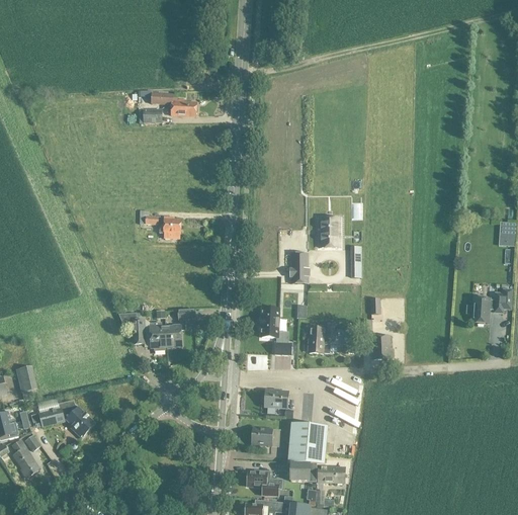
[(152,102),(172,103),(173,97),(173,93),(153,92),(152,92),(152,95),(152,102)]
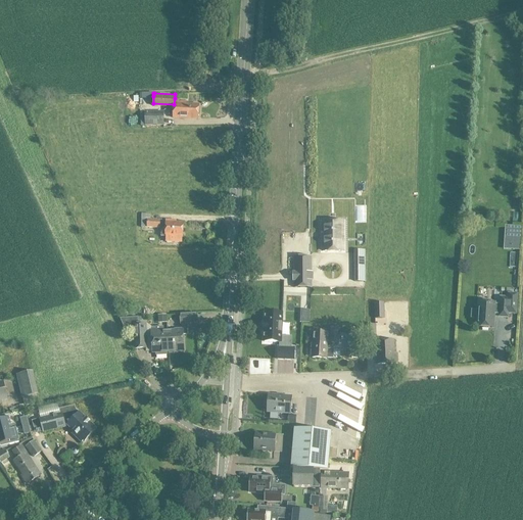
[(175,98),(174,104),(173,115),(198,116),(198,103),(184,102),(184,99),(175,98)]
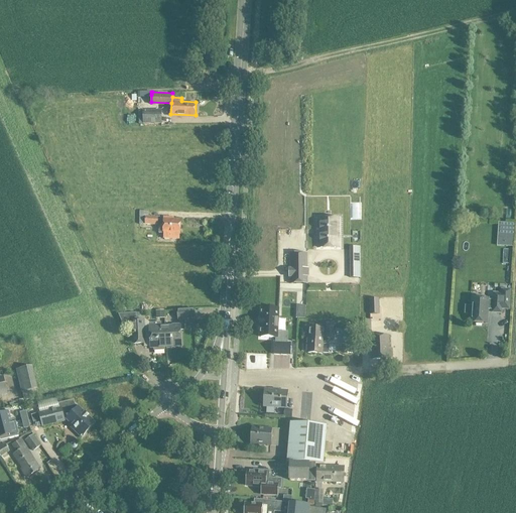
[(139,122),(161,122),(161,108),(142,109),(142,110),(138,110),(139,122)]
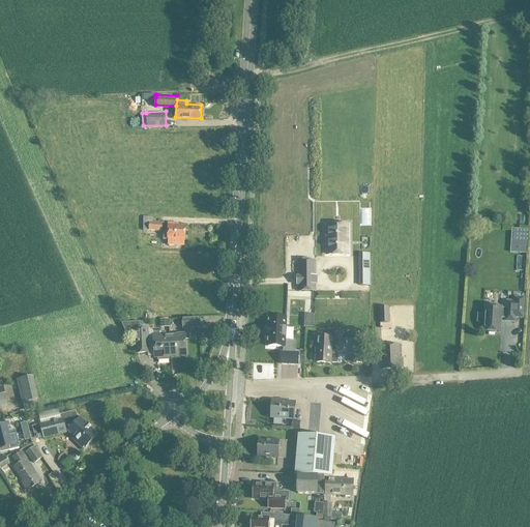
[(143,228),(162,230),(163,221),(152,221),(152,214),(144,214),(143,228)]
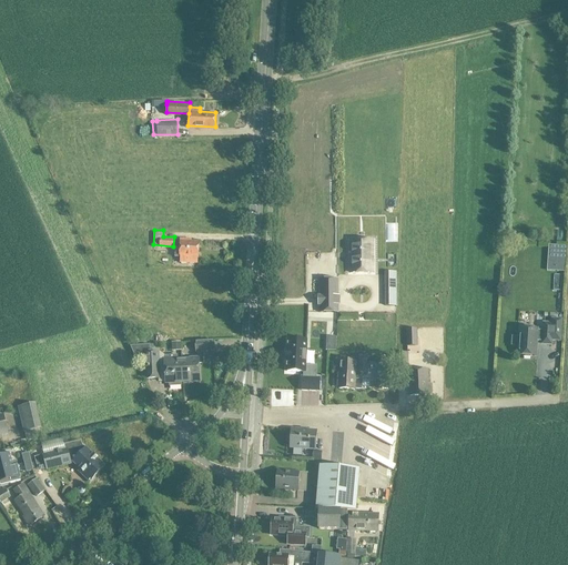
[(199,240),(192,240),(192,236),(181,236),(181,245),(174,245),(174,254),(180,254),(180,261),(198,261),(199,240)]
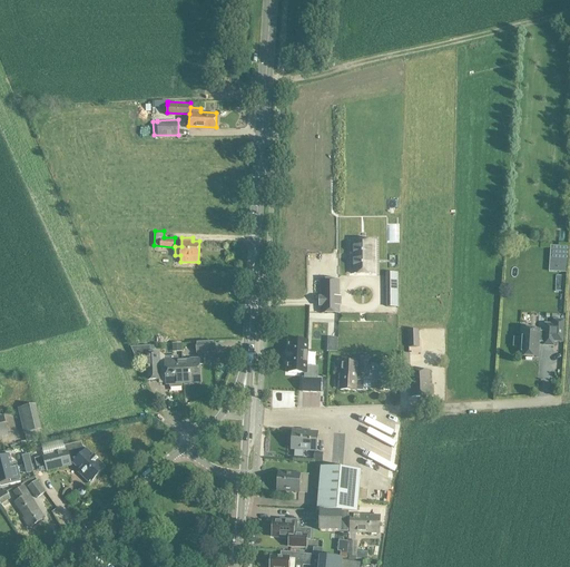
[(373,238),(352,238),(352,271),(373,271),(373,238)]
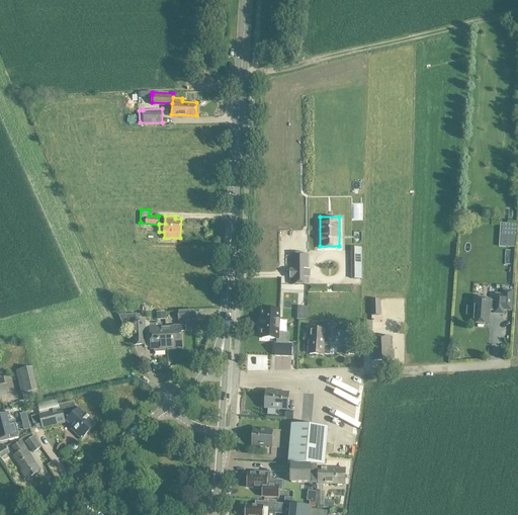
[(508,222),(500,221),(499,236),(507,237),(508,222)]
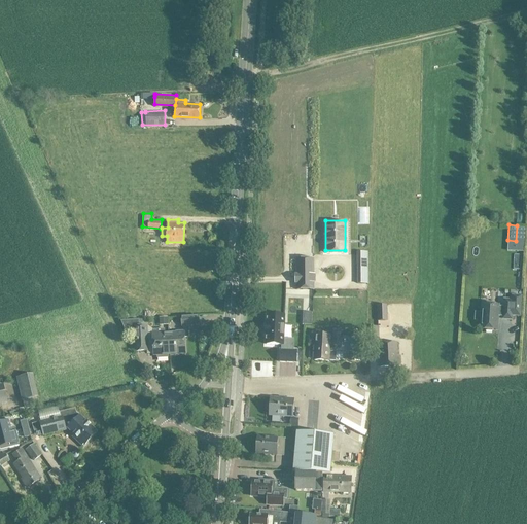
[(367,250),(357,250),(357,281),(367,281),(367,250)]
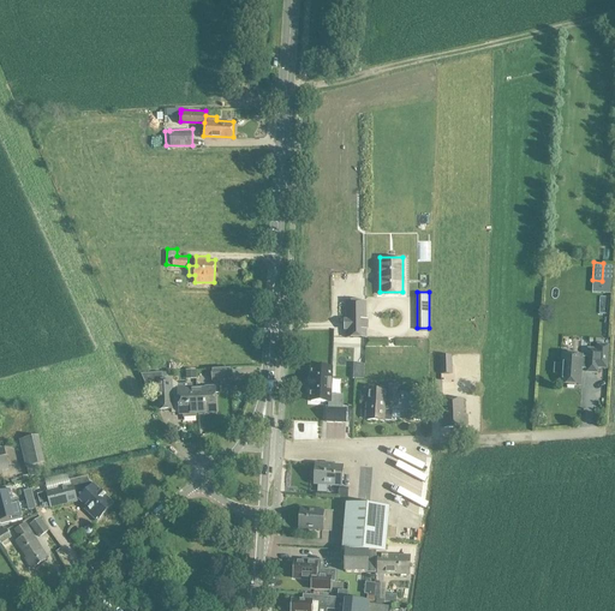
[(366,299),(347,299),(347,335),(366,335),(366,299)]
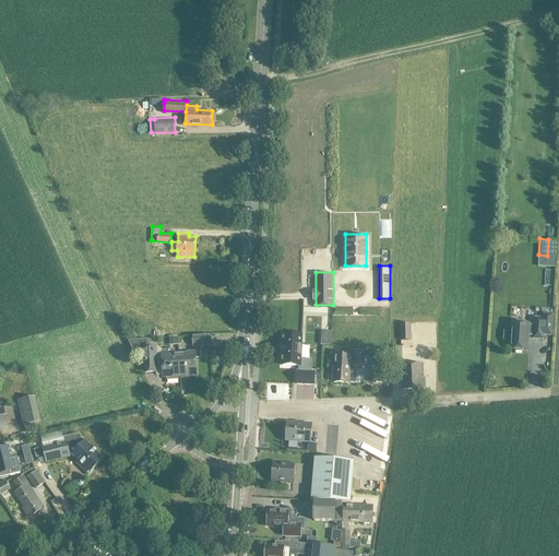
[(336,275),(336,319),(377,320),(378,275),(336,275)]
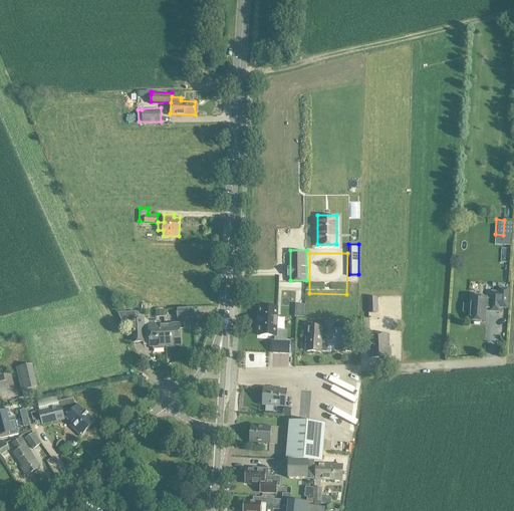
[(487,295),(471,294),(469,319),(474,319),(474,320),(480,321),(480,319),(485,320),(486,306),(491,306),(491,309),(499,309),(500,305),(507,306),(508,287),(500,286),(500,290),(492,290),(492,296),(487,296),(487,295)]
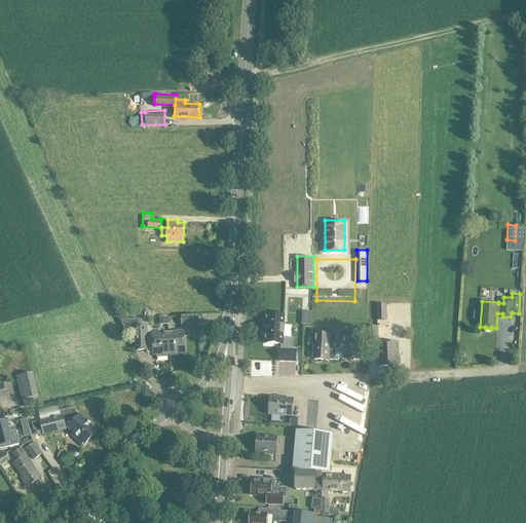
[(376,303),(377,318),(386,318),(386,303),(376,303)]
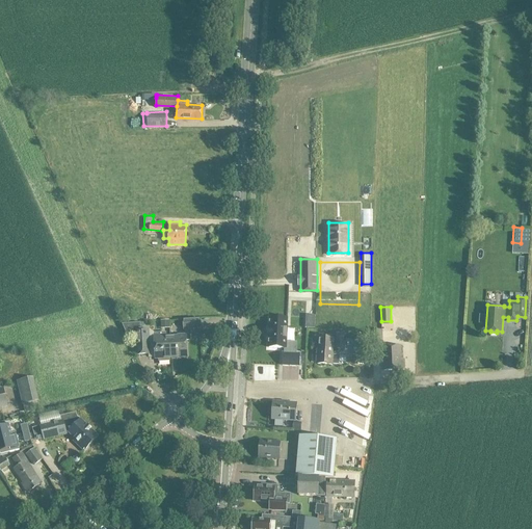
[(183,328),(202,327),(201,316),(183,318),(183,328)]
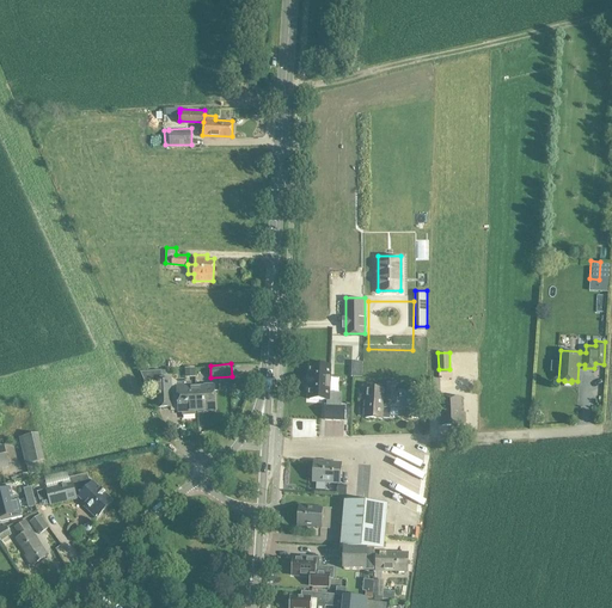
[(335,391),(329,391),(330,363),(311,363),(308,397),(328,398),(326,403),(325,403),(324,417),(343,418),(344,404),(335,403),(335,391)]
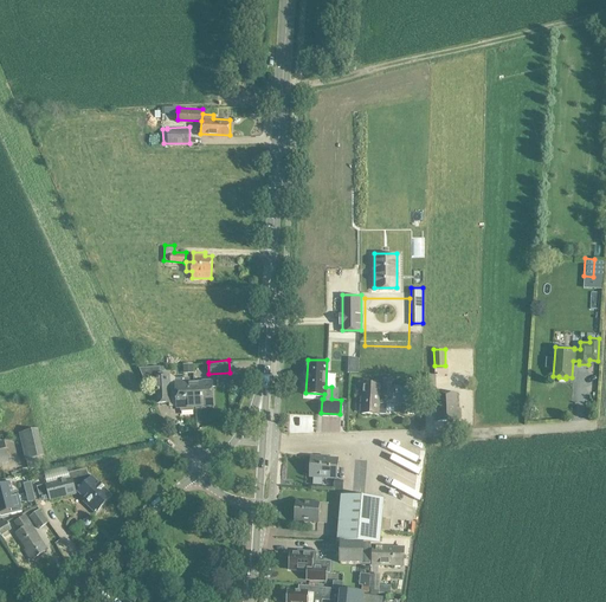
[(172,401),(171,371),(160,373),(160,366),(139,367),(144,380),(154,379),(155,402),(172,401)]
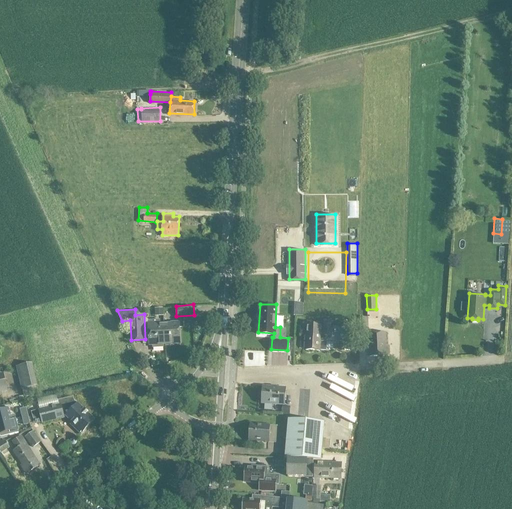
[(368,329),(368,315),(357,316),(357,330),(368,329)]
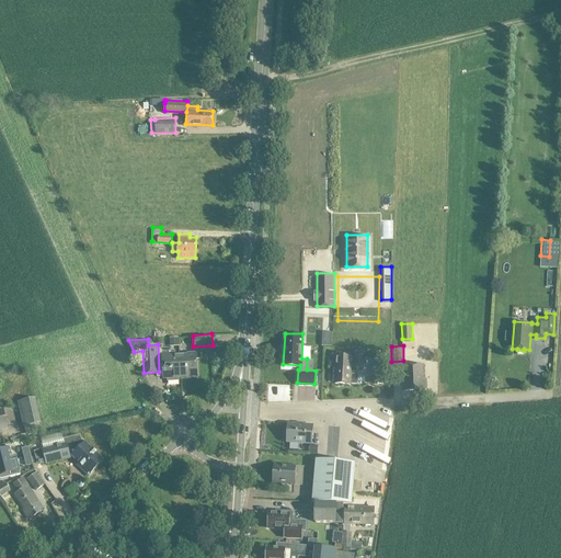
[(197,375),(196,351),(187,351),(187,353),(184,353),(184,354),(180,354),(181,376),(197,375)]
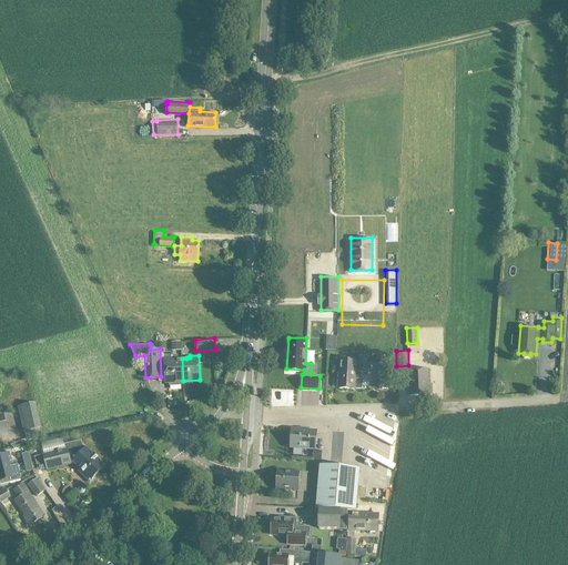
[(182,359),(178,360),(176,356),(164,356),(165,381),(183,381),(182,359)]
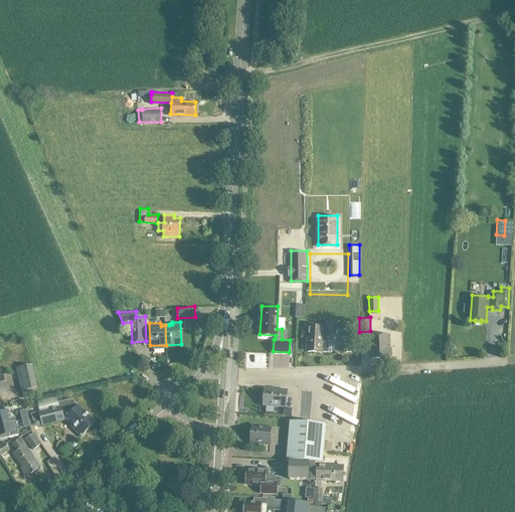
[(324,323),(324,335),(333,336),(333,324),(324,323)]
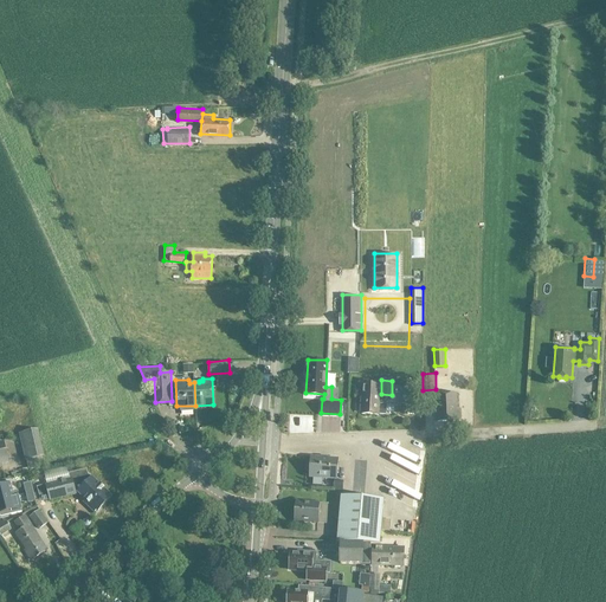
[(362,393),(361,410),(378,412),(378,410),(385,412),(386,402),(379,401),(379,393),(379,383),(358,382),(356,393),(362,393)]
